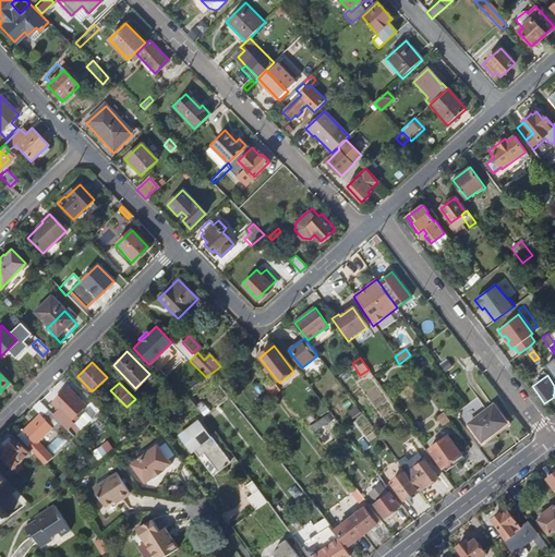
[(59,408),(52,414),(62,425),(65,428),(72,422),(70,420),(85,404),(67,386),(51,401),(59,408)]
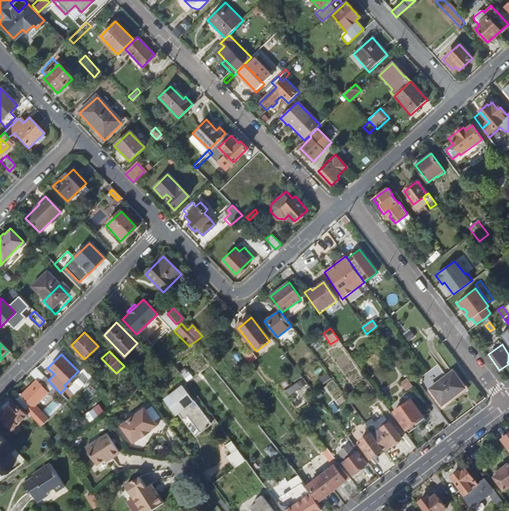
[(29,372),(36,379),(37,381),(43,375),(34,366),(29,372)]
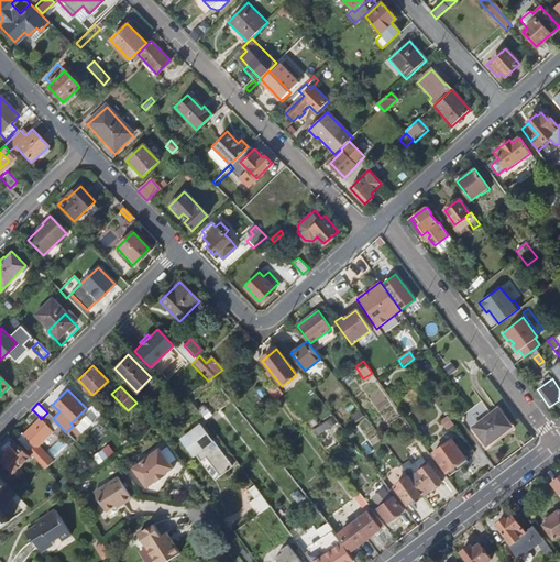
[(481,420),(474,425),(487,442),(513,423),(498,405),(481,419),(481,420)]
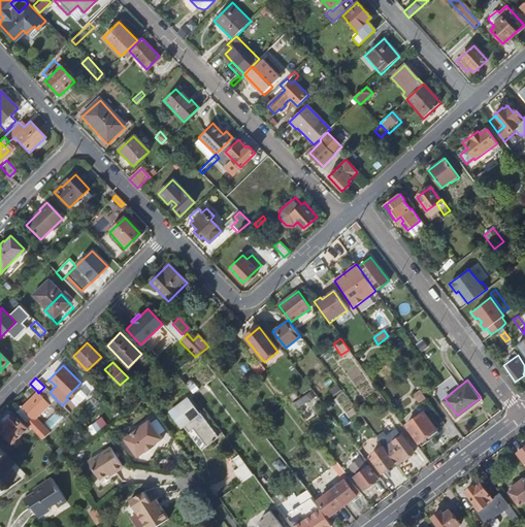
[(139,386),(145,392),(150,389),(143,382),(139,386)]
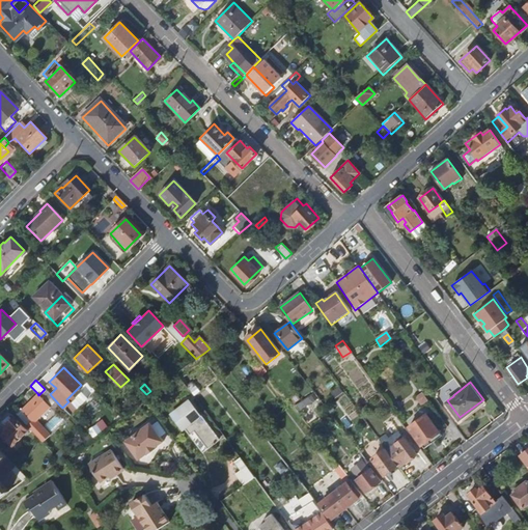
[(37,393),(16,415),(42,442),(48,435),(34,419),(48,406),(52,411),(59,405),(50,394),(45,389),(38,395),(37,393)]
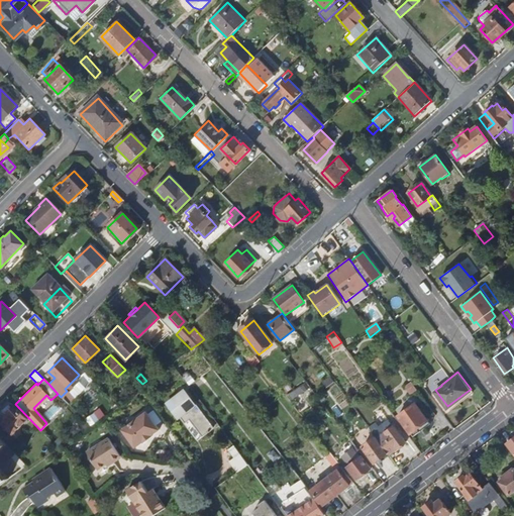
[(334,403),(343,399),(335,379),(326,383),(334,403)]
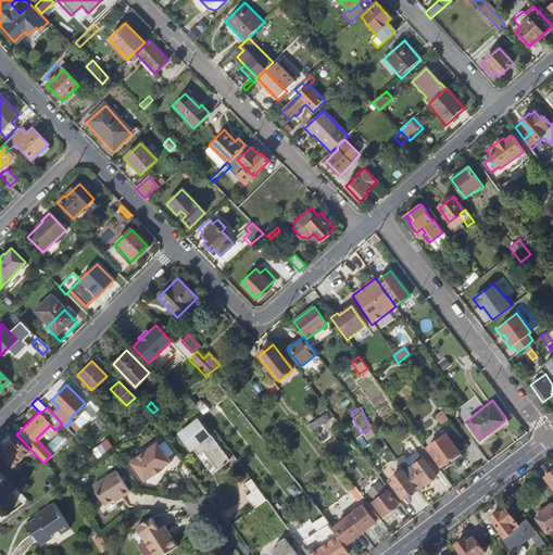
[(432,415),(439,424),(447,418),(440,410),(432,415)]
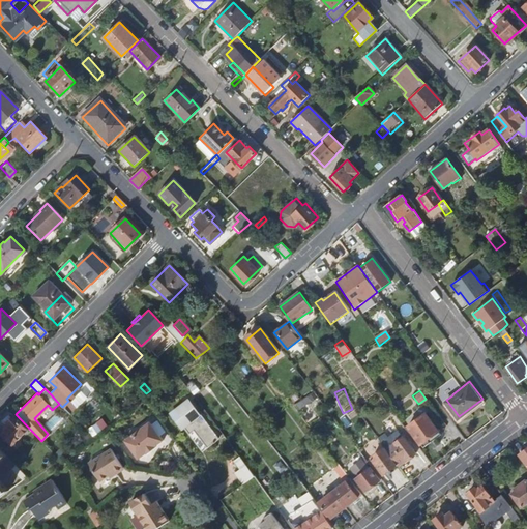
[(296,407),(299,411),(312,402),(309,398),(296,407)]
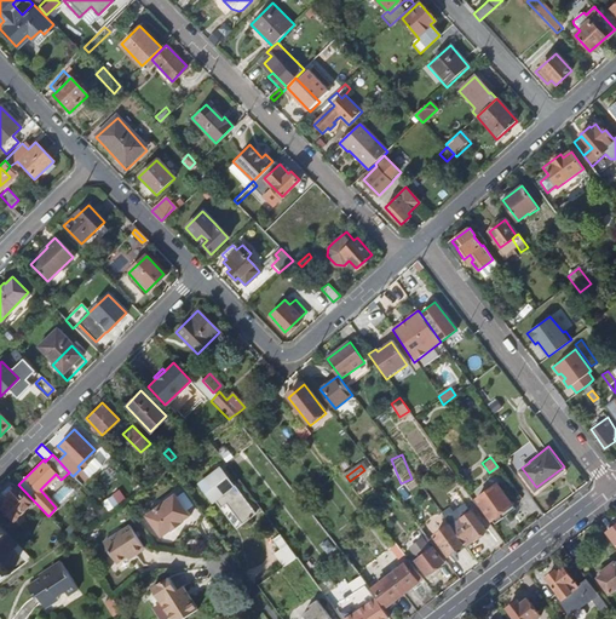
[(218,469),(196,485),(209,502),(212,500),(219,509),(224,505),(239,525),(253,515),(218,469)]
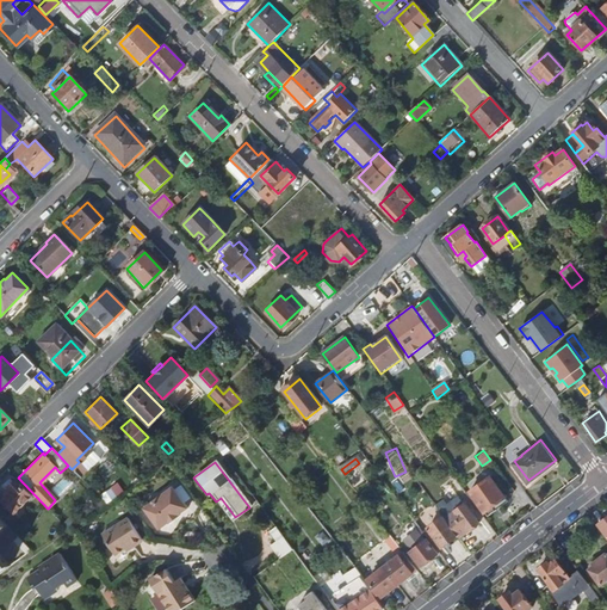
[(466,492),(482,512),(503,495),(488,475),(466,492)]
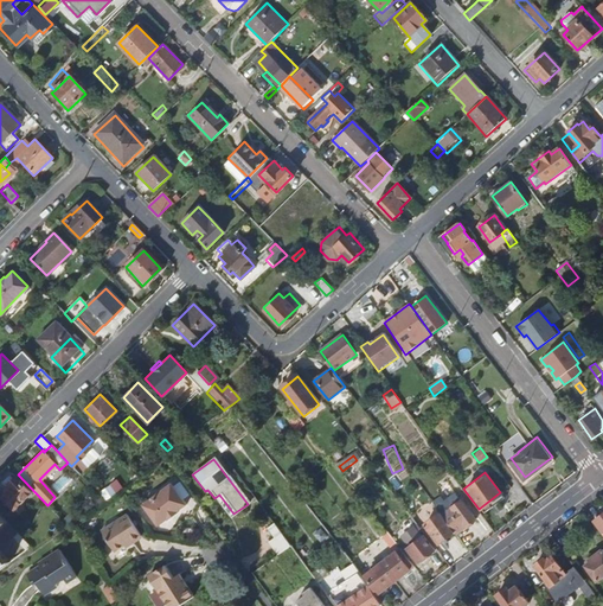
[(12,486),(2,495),(14,508),(31,492),(17,476),(8,484),(12,486)]
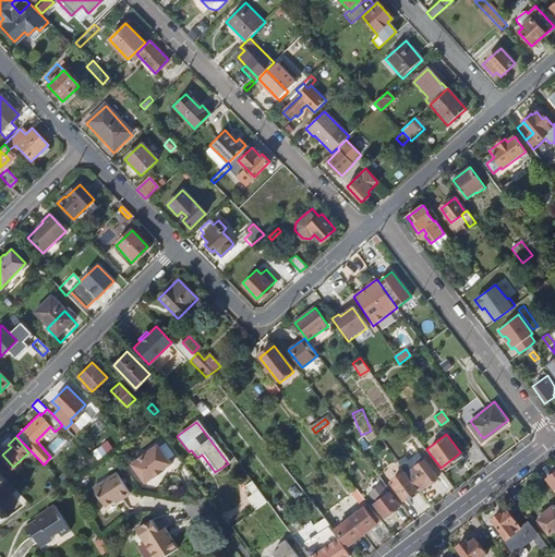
[(156,444),(170,462),(178,457),(164,438),(156,444)]
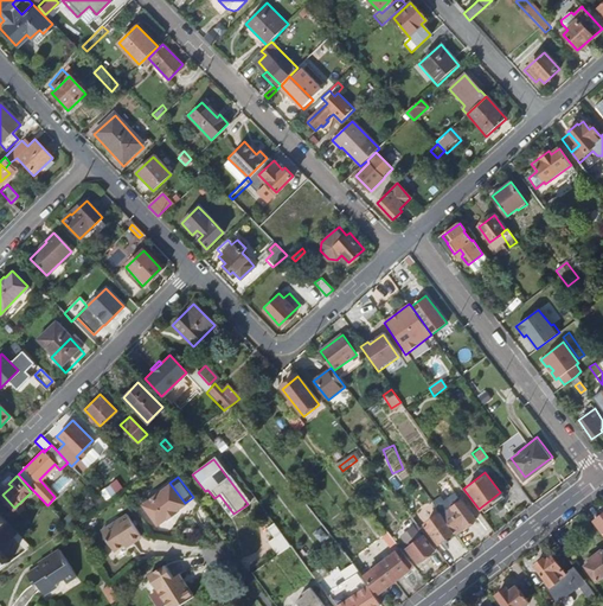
[(142,504),(158,524),(166,518),(167,520),(177,511),(175,510),(185,503),(170,483),(142,504)]
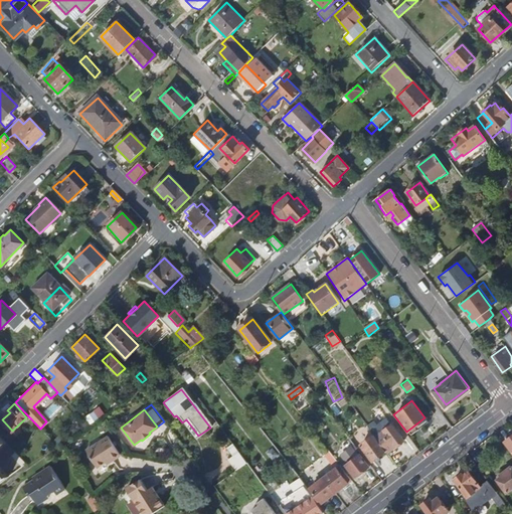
[(92,410),(81,416),(89,423),(97,417),(92,410)]
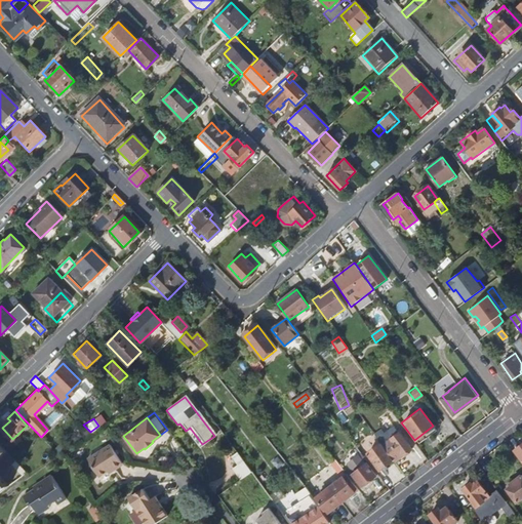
[(410,448),(398,432),(388,439),(380,429),(373,434),(380,442),(382,444),(393,459),(394,460),(410,448)]
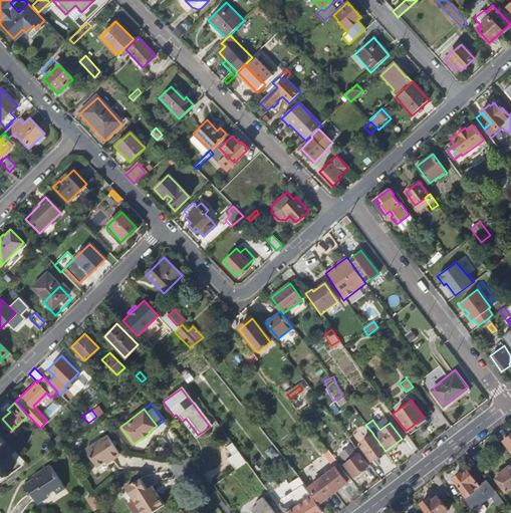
[(355,446),(365,460),(369,458),(371,460),(385,450),(373,435),(372,433),(355,446)]
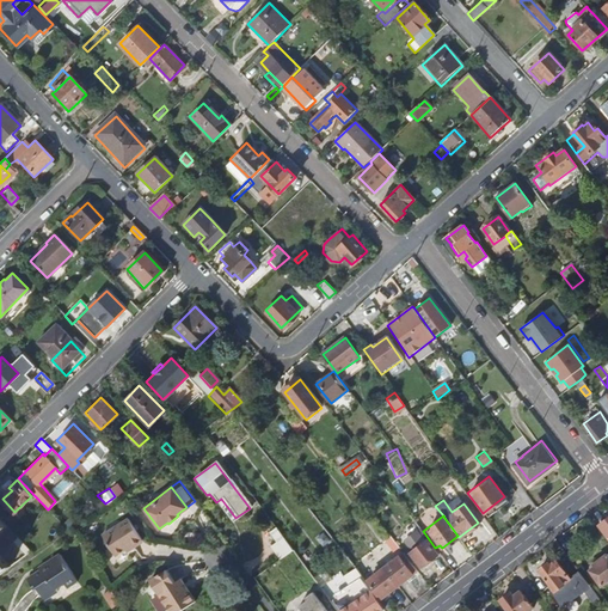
[(124,517),(97,532),(109,553),(118,548),(120,550),(137,539),(124,517)]
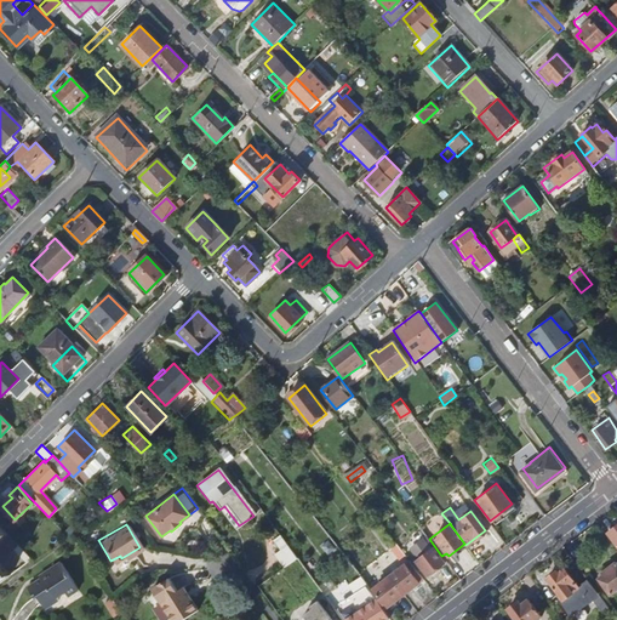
[(15,547),(27,562),(32,558),(18,544),(15,547)]
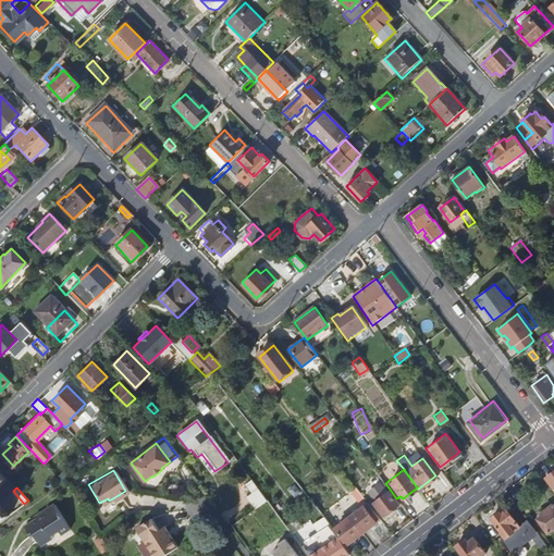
[(244,497),(253,509),(265,501),(256,487),(244,497)]
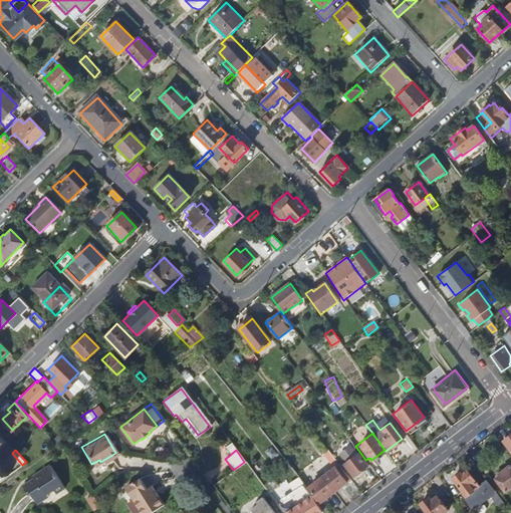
[(358,452),(344,463),(354,475),(367,465),(358,452)]
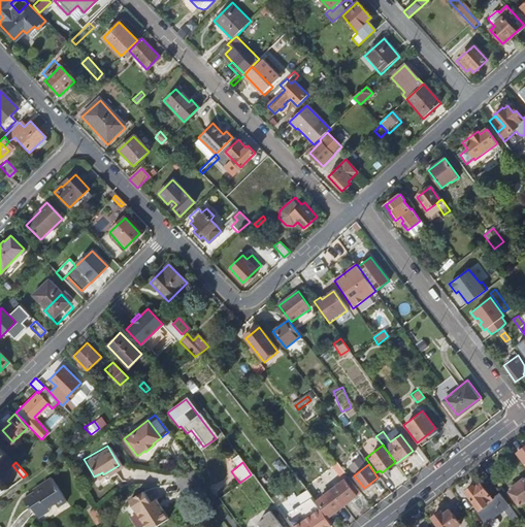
[(330,489),(342,504),(360,492),(348,476),(330,489)]
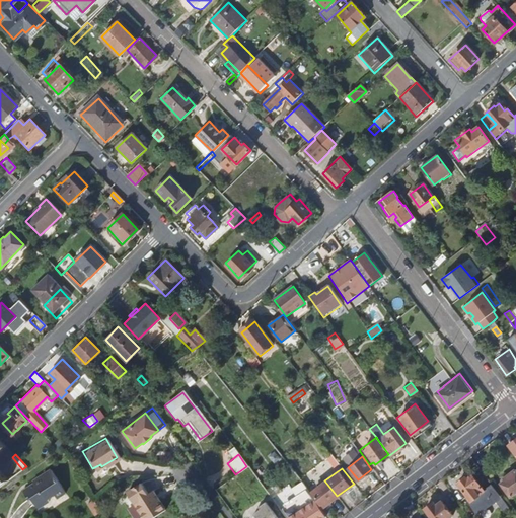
[(38,481),(21,491),(27,499),(29,497),(37,508),(48,501),(46,499),(53,494),(55,498),(64,493),(49,469),(35,477),(38,481)]
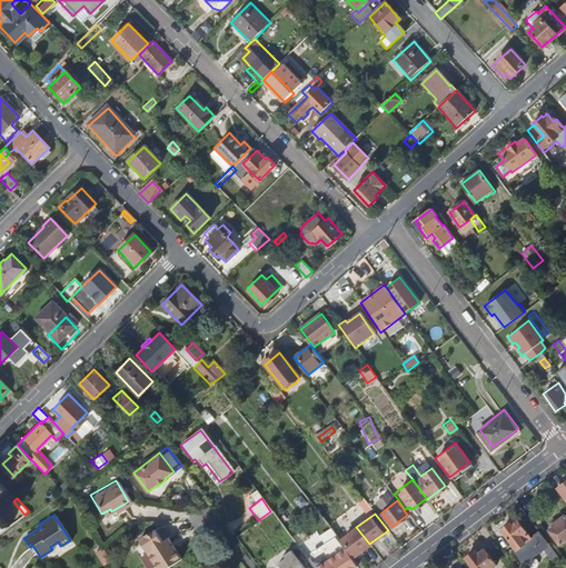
[(550,530),(562,545),(565,541),(565,516),(553,527),(554,528),(550,530)]
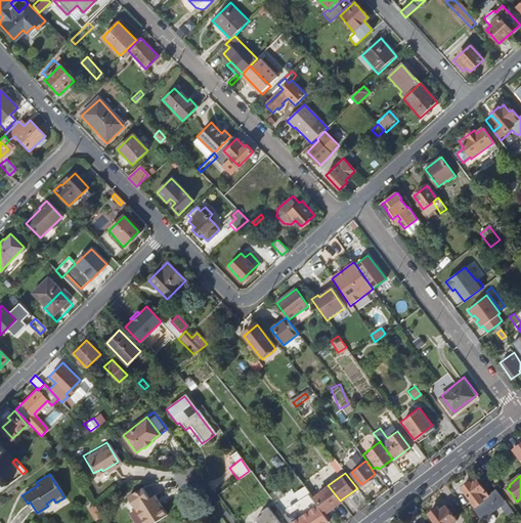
[(469,481),(461,488),(474,505),(472,507),(477,518),(501,499),(503,498),(501,496),(493,486),(488,489),(488,492),(486,494),(474,479),(470,482),(469,481)]
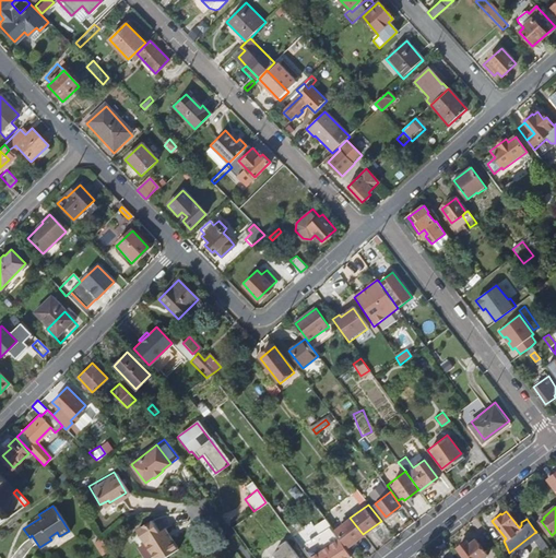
[(335,529),(349,545),(363,534),(350,518),(335,529)]
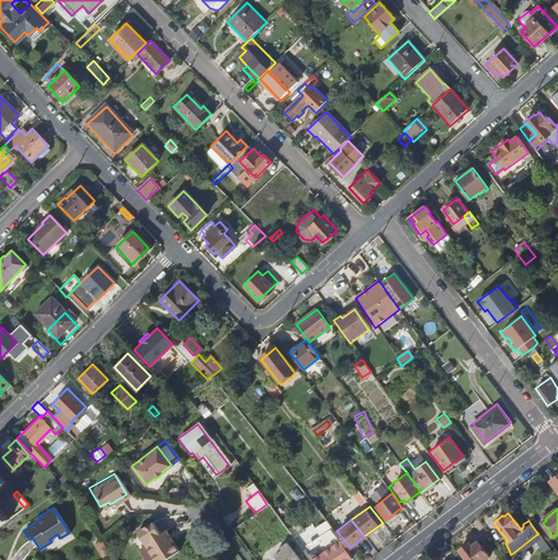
[(154,559),(161,559),(178,549),(163,529),(158,533),(150,521),(135,532),(154,559)]
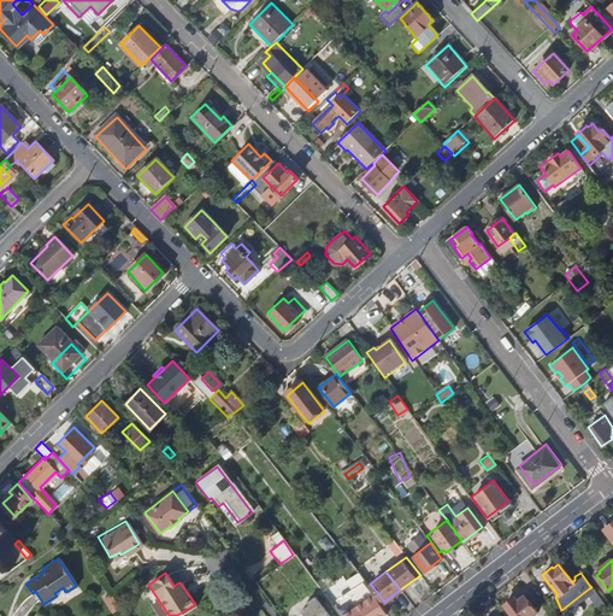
[(358,606),(343,615),(382,615),(387,614),(373,596),(372,597),(369,590),(354,600),(358,606)]
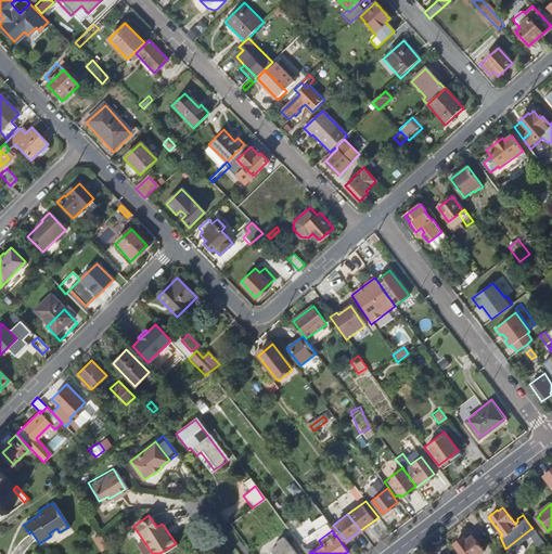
[(529,536),(540,550),(546,544),(535,531),(529,536)]
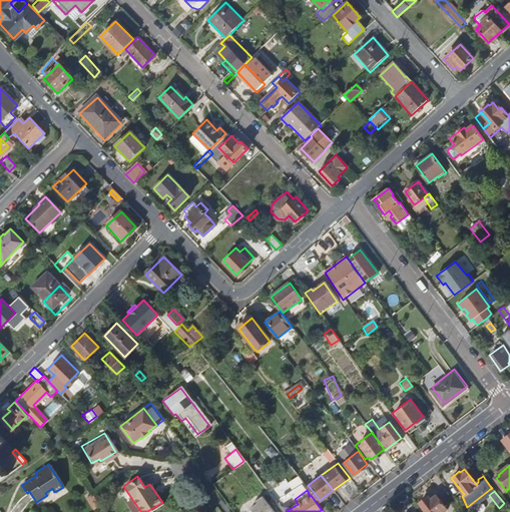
[(85,497),(92,508),(98,504),(91,493),(85,497)]
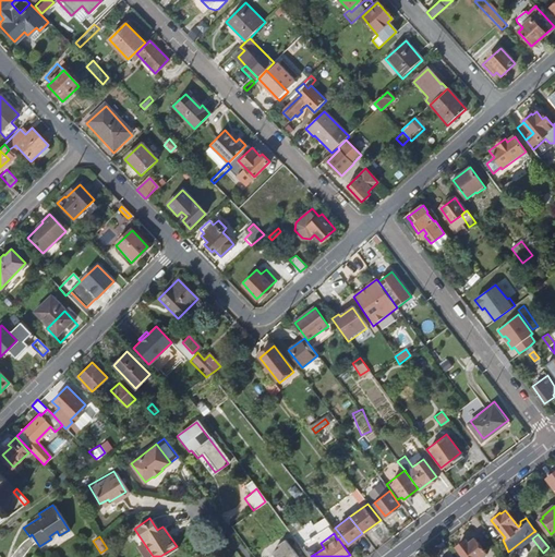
[(456,546),(463,556),(481,556),(486,553),(472,536),(467,542),(465,540),(456,546)]
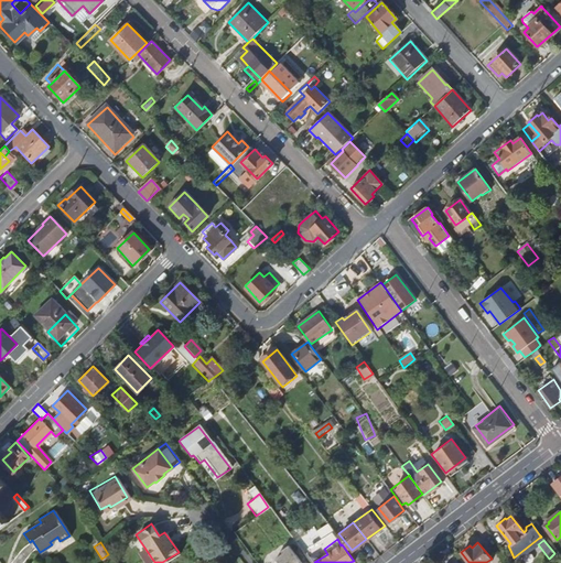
[(300,562),(287,543),(279,549),(281,552),(273,558),(278,562),(300,562)]
